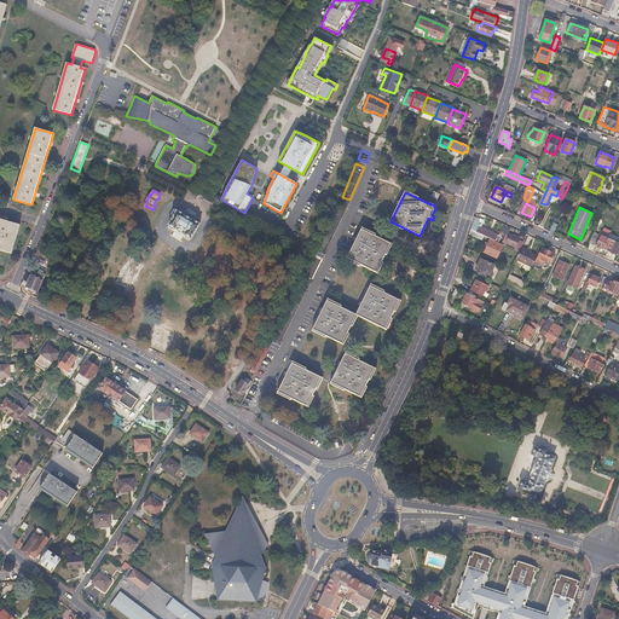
[(173,217),(167,226),(167,227),(167,229),(168,230),(187,241),(189,241),(190,241),(191,241),(201,224),(194,220),(196,217),(186,210),(184,214),(177,209),(175,209),(174,209),(174,210),(172,214),(172,215),(173,217)]
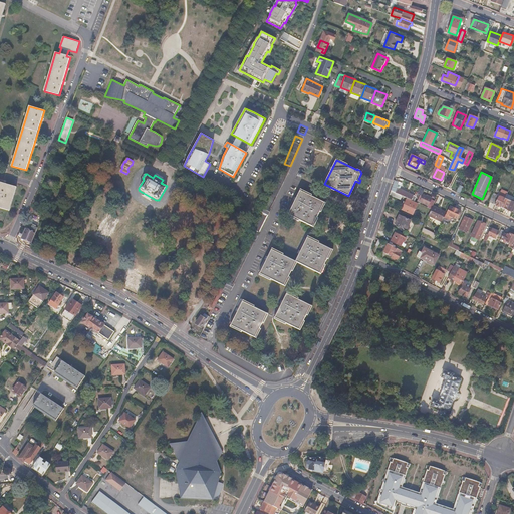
[(17,187),(0,181),(0,208),(10,211),(17,187)]
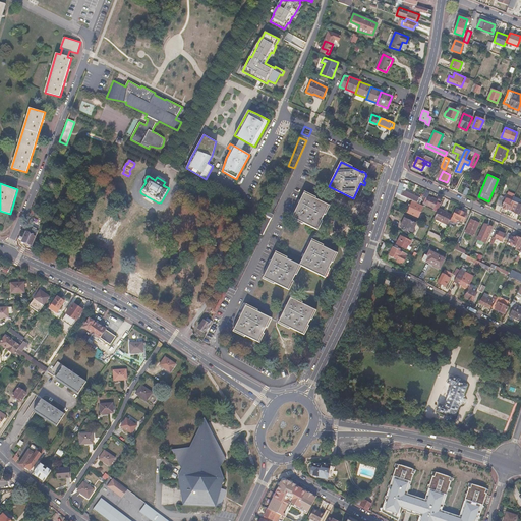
[(400,183),(399,184),(396,193),(400,194),(404,184),(400,183)]
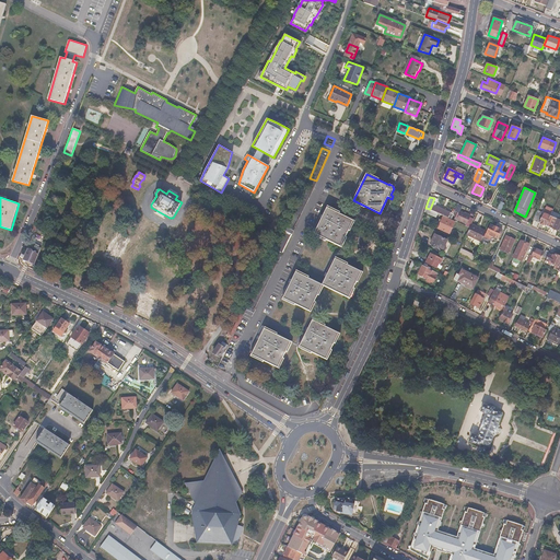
[(435,206),(432,211),(439,213),(443,216),(448,219),(451,219),(453,214),(435,206)]
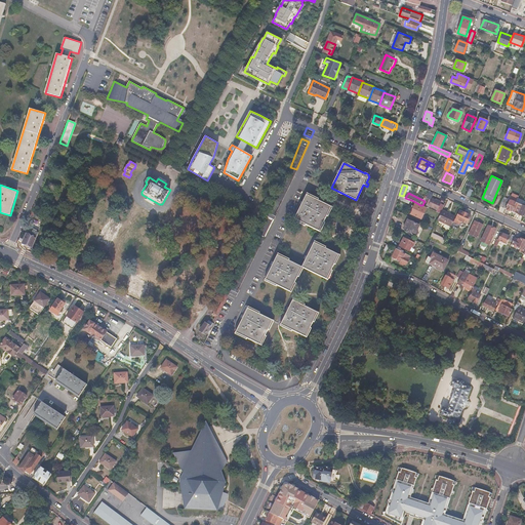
[(331,206),(307,194),(294,218),(319,231),(331,206)]
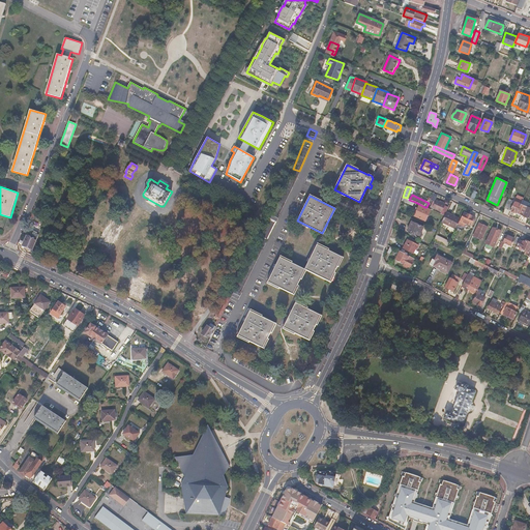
[(403,197),(402,201),(413,206),(415,202),(409,200),(407,198),(403,197)]
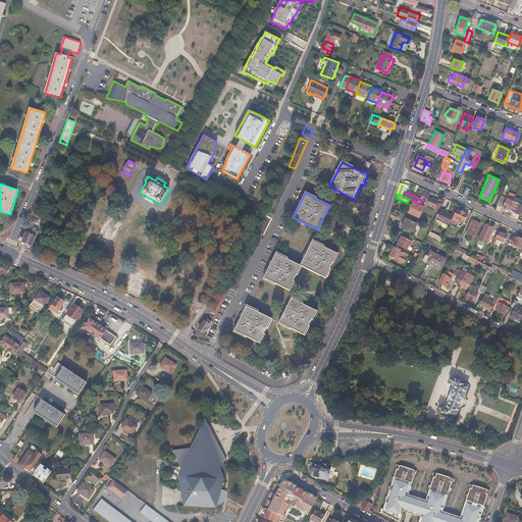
[(507,198),(501,196),(497,205),(509,210),(512,201),(513,199),(510,198),(510,200),(507,198)]
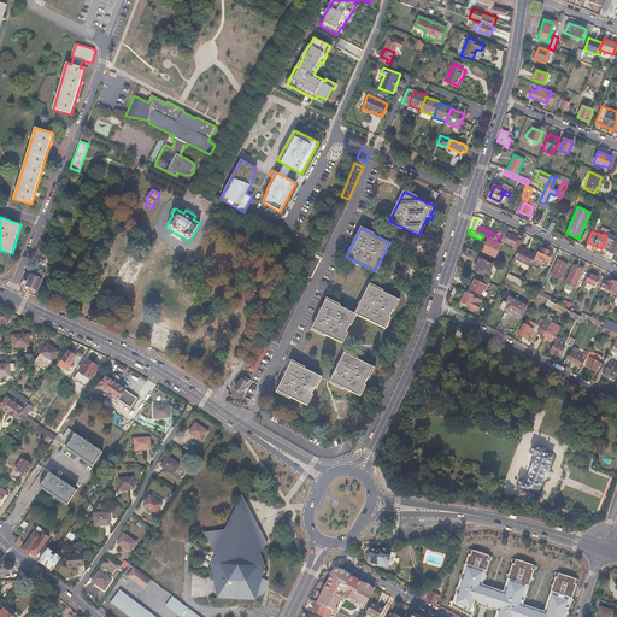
[(512,235),(507,234),(504,242),(513,247),(512,248),(517,251),(519,247),(522,242),(517,240),(518,238),(512,234),(512,235)]
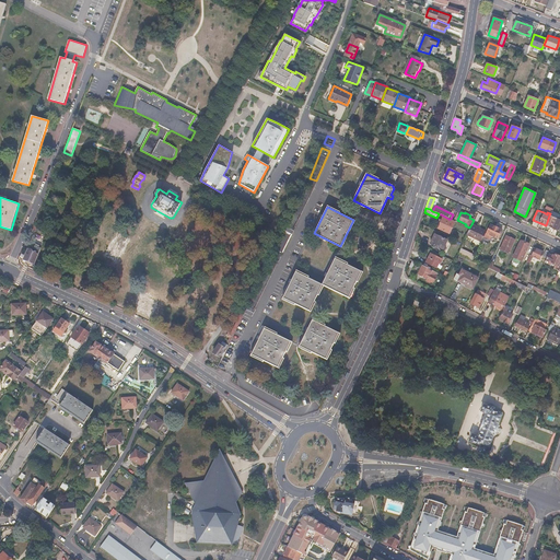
[(448,219),(443,216),(438,228),(448,233),(454,222),(448,219)]
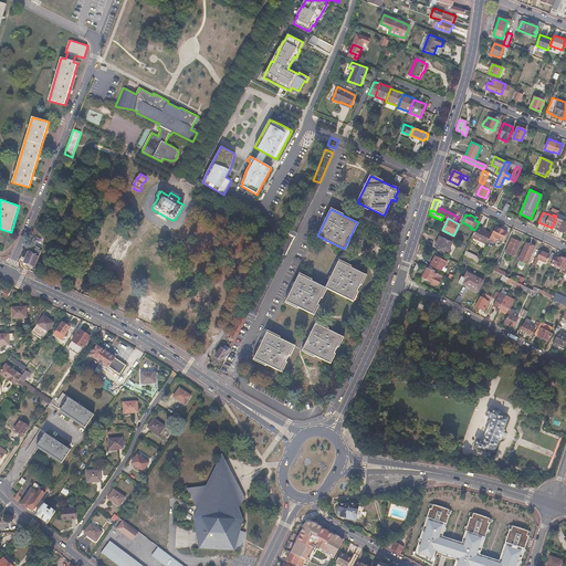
[(562,220),(555,218),(552,228),(557,231),(562,220)]
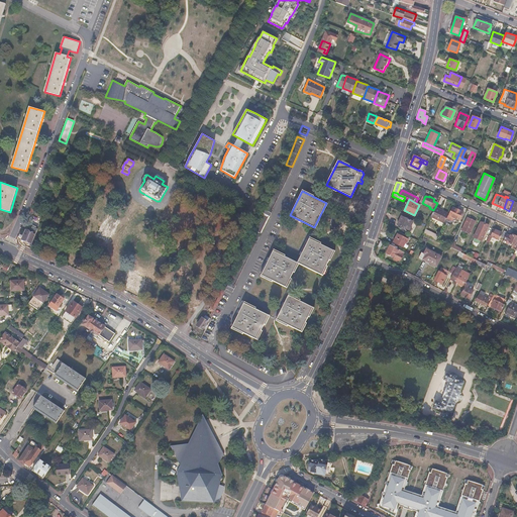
[(435,207),(433,210),(430,217),(443,223),(448,214),(435,207)]
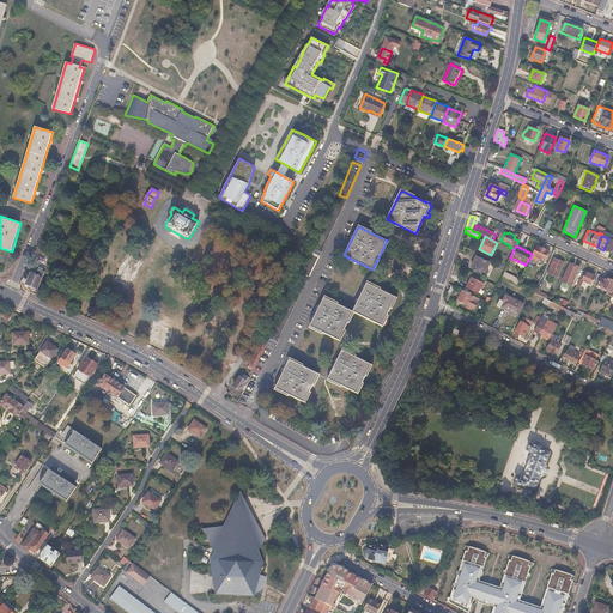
[(550,252),(536,246),(533,255),(545,261),(550,252)]
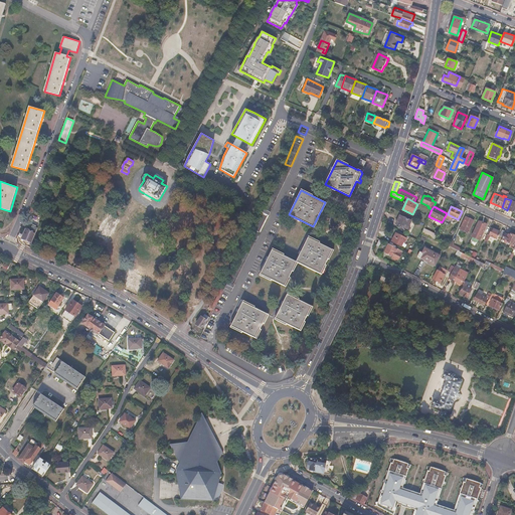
[(410,220),(399,215),(395,223),(406,229),(410,220)]
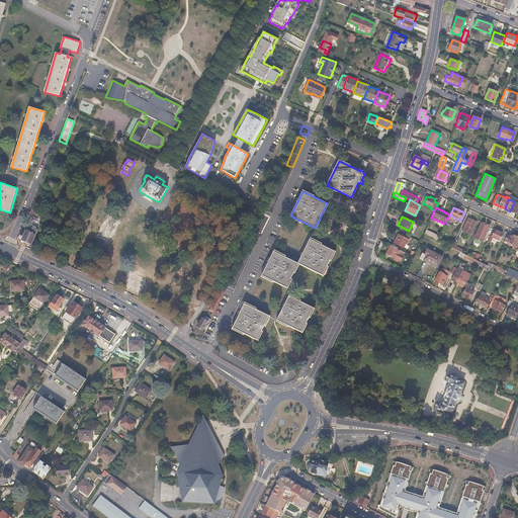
[(476,222),(468,219),(462,231),(469,235),(476,222)]
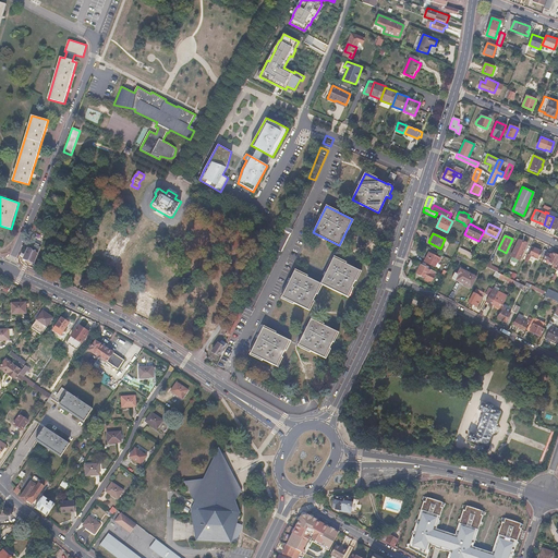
[(526,245),(519,242),(510,259),(509,263),(516,266),(517,263),(518,263),(526,245)]
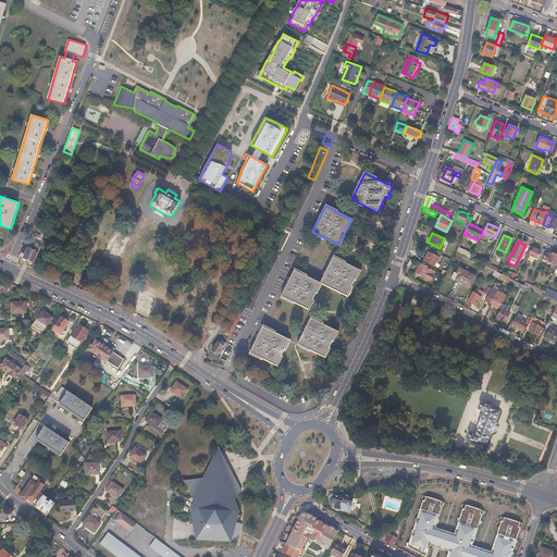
[(33,249),(28,247),(24,258),(20,256),(19,257),(22,262),(33,268),(35,262),(34,262),(40,246),(35,244),(33,249)]
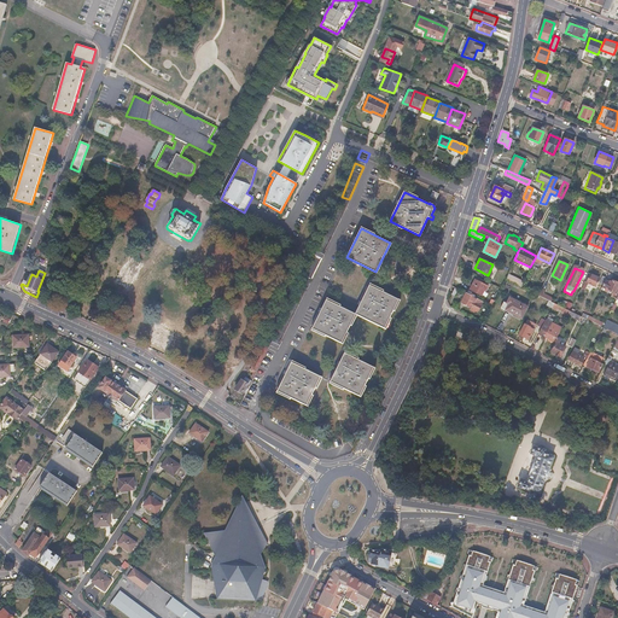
[(588,273),(587,277),(582,286),(581,289),(584,290),(588,283),(595,287),(600,279),(588,273)]
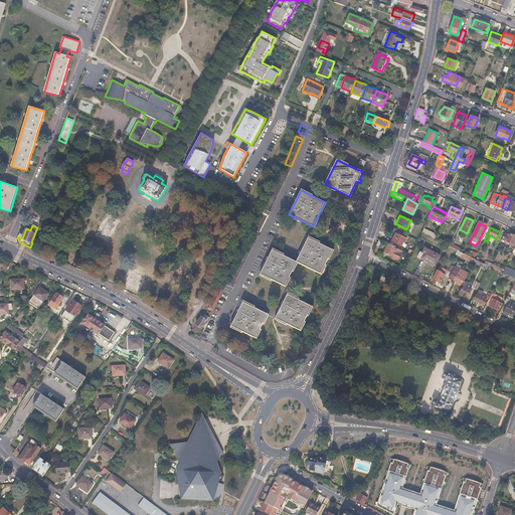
[(291,236),(296,238),(299,232),(294,229),(291,236)]
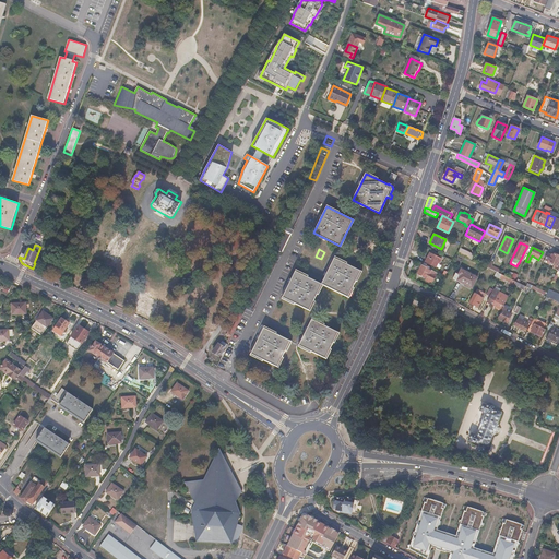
[(441,259),(429,252),(425,262),(435,268),(437,263),(438,263),(441,259)]
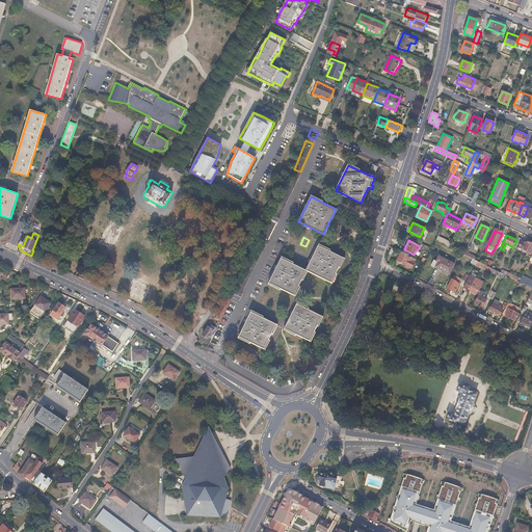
[(521,241),(519,245),(517,248),(521,249),(522,248),(524,249),(524,250),(529,253),(529,251),(531,253),(531,243),(528,241),(527,243),(525,242),(524,242),(521,241)]
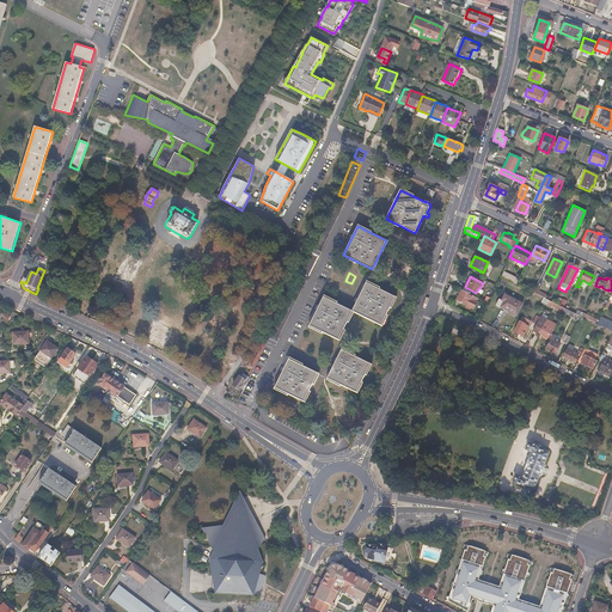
[(392,295),(367,282),(353,311),(381,325),(396,298),(392,295)]
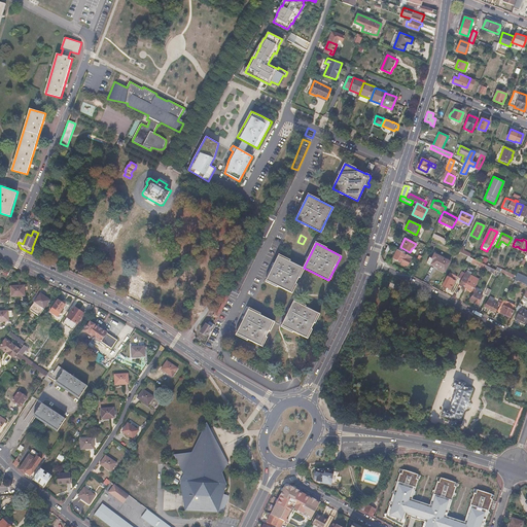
[(391,246),(385,243),(383,251),(387,253),(391,246)]
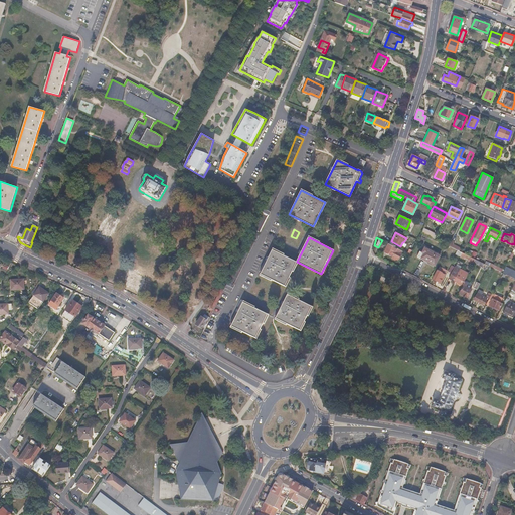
[(402,250),(387,243),(383,251),(392,255),(391,259),(394,261),(398,259),(402,250)]
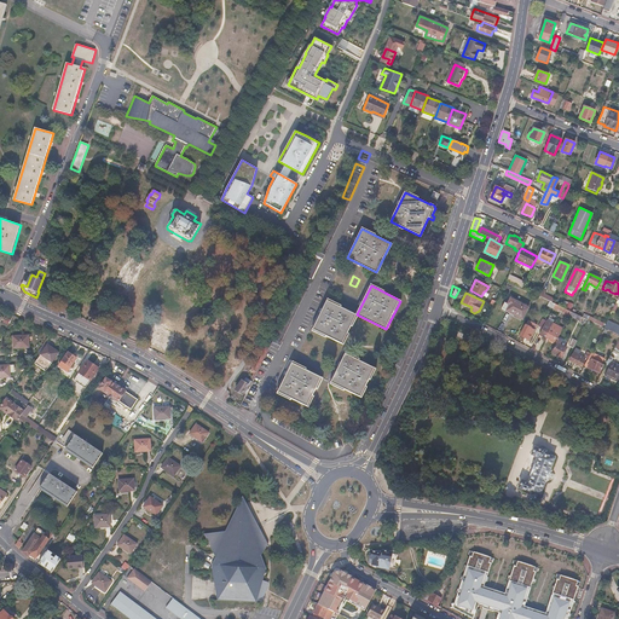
[(507,304),(509,305),(505,311),(521,319),(527,307),(509,298),(507,304)]
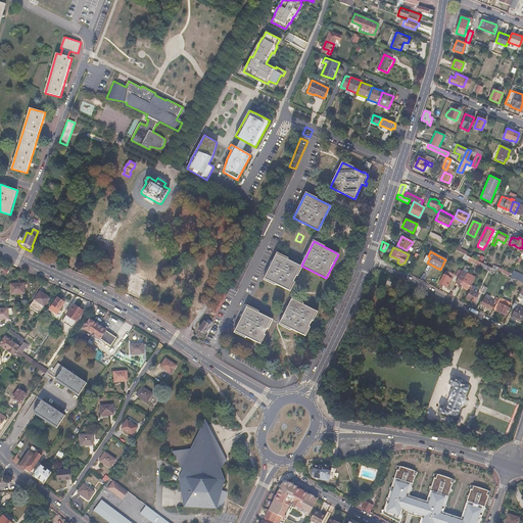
[(301,266),(277,253),(265,278),(289,290),(301,266)]
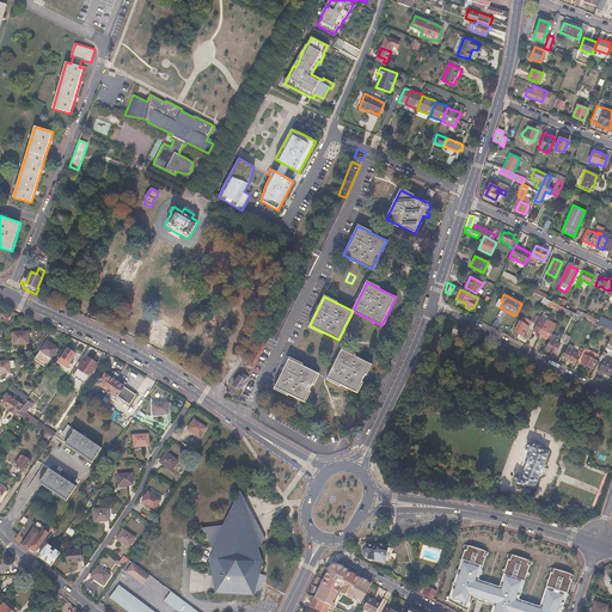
[(582,313),(581,316),(595,323),(597,320),(582,313)]
